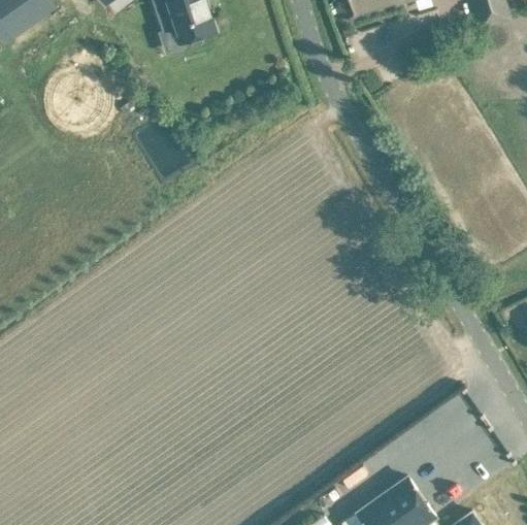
[(0,30),(42,0),(0,0),(0,30)]
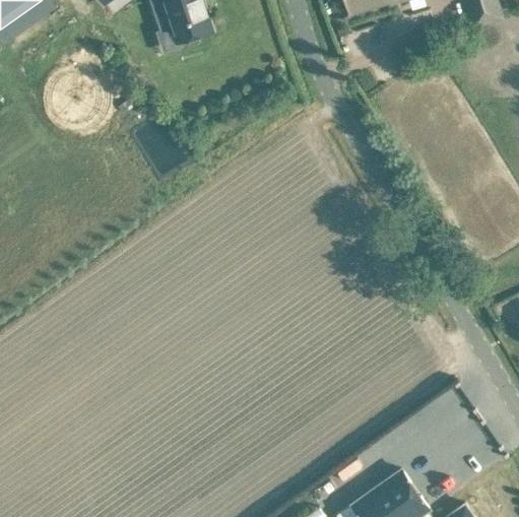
[(149,0),(160,34),(169,30),(175,51),(199,43),(197,37),(212,31),(202,0),(149,0)]
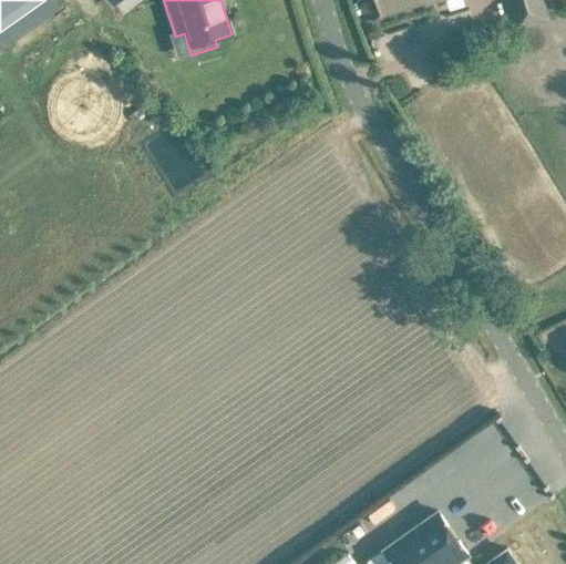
[(376,0),(381,17),(436,0),(442,0),(443,0),(376,0)]
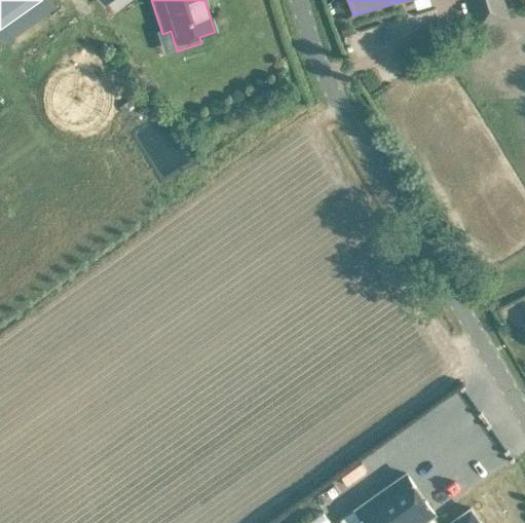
[(442,9),(441,0),(427,0),(428,10),(442,9)]
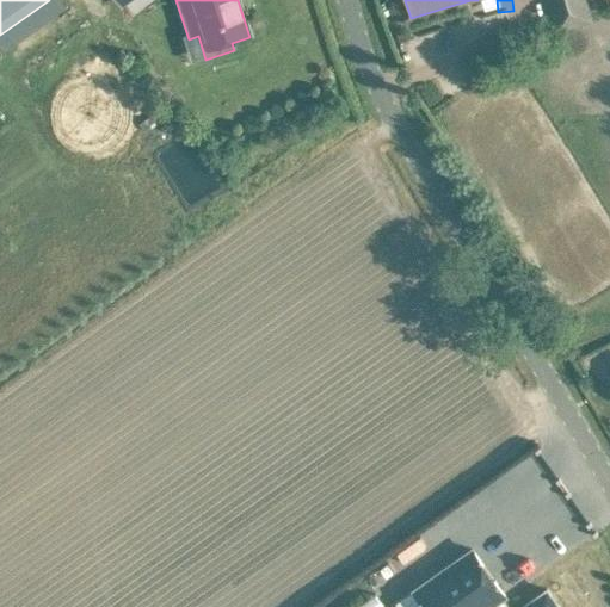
[(584,0),(546,0),(556,35),(592,25),(584,0)]
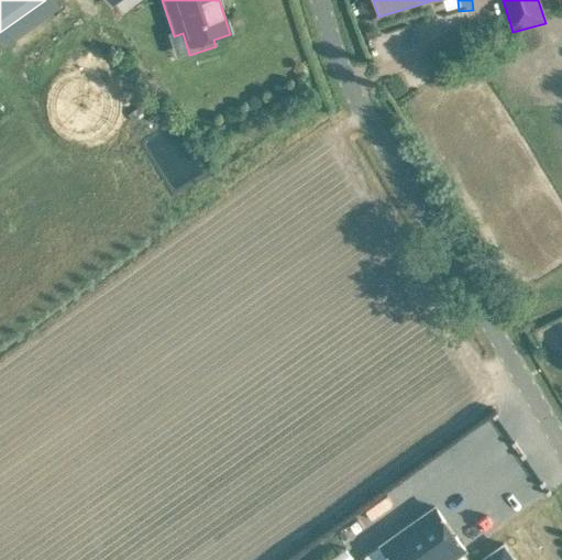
[(108,81),(121,109),(140,100),(127,73),(108,81)]
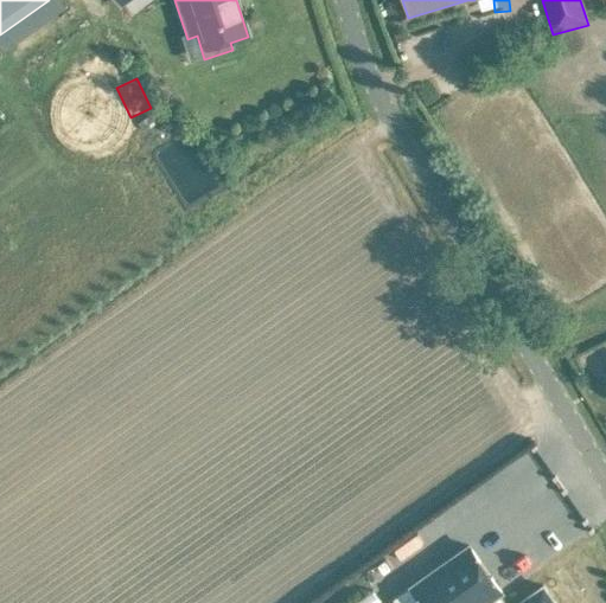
[(150,119),(139,124),(144,133),(154,127),(150,119)]
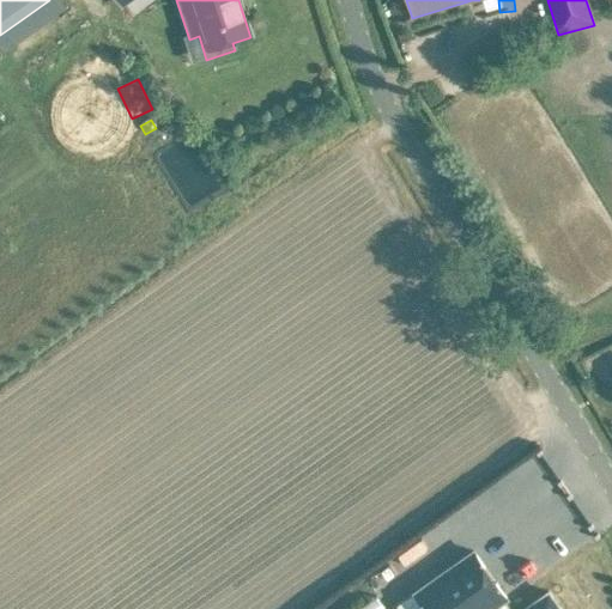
[(473,554),(414,595),(424,608),(508,608),(504,602),(507,601),(473,554)]
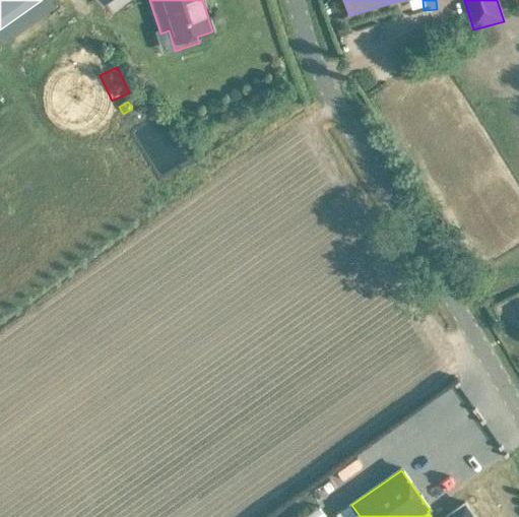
[(472,516),(465,506),(450,516),(472,516)]
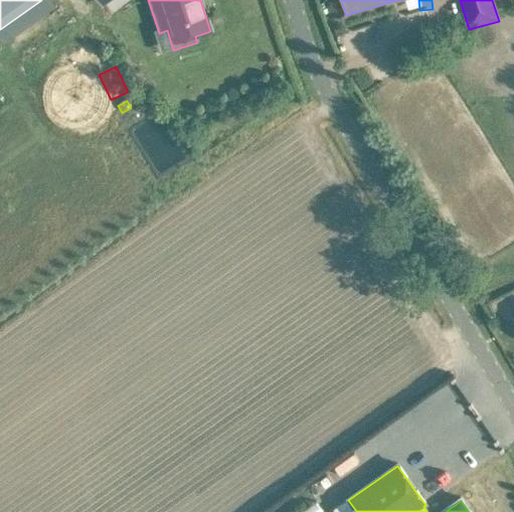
[(322,511),(316,503),(304,511),(322,511)]
